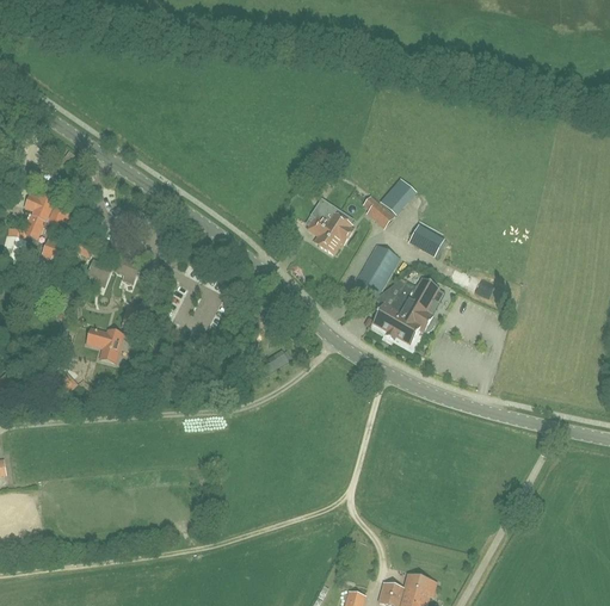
[(330,181),(333,177),(322,169),(320,175),(325,178),(330,181)]
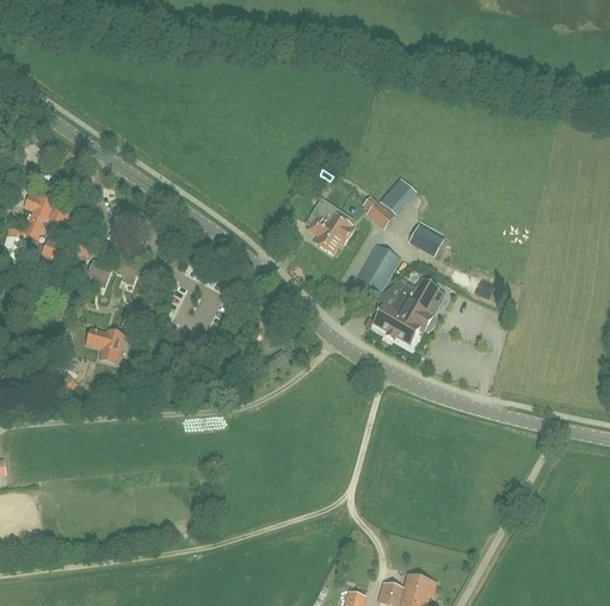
[(416,191),(400,177),(380,199),(395,214),(416,191)]
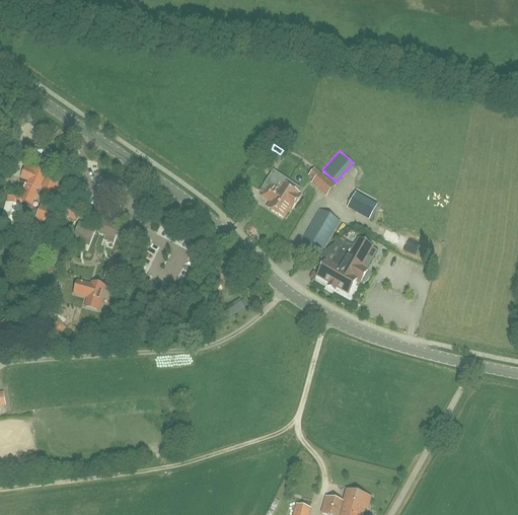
[(53,175),(54,171),(47,168),(45,167),(45,166),(32,161),(30,165),(24,163),(20,173),(27,176),(26,180),(21,177),(17,188),(21,189),(18,195),(7,192),(5,200),(2,213),(0,221),(16,225),(21,204),(28,205),(29,201),(38,186),(40,187),(40,186),(50,191),(53,185),(52,185),(53,182),(53,178),(53,175)]
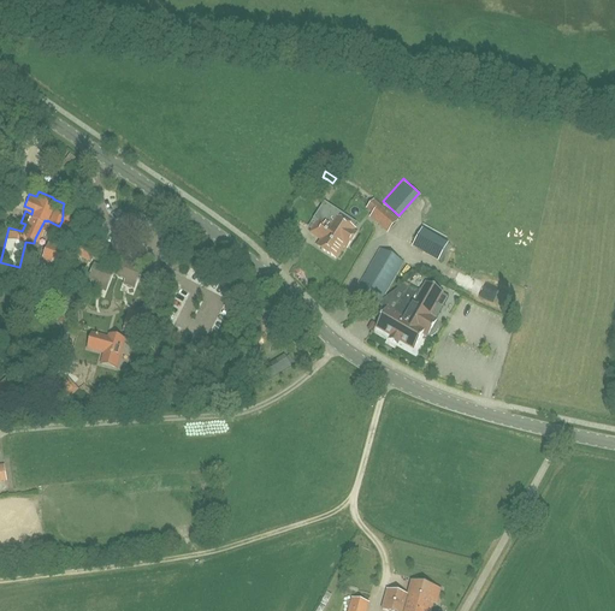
[(373,195),(365,205),(371,211),(368,213),(386,229),(397,217),(373,195)]
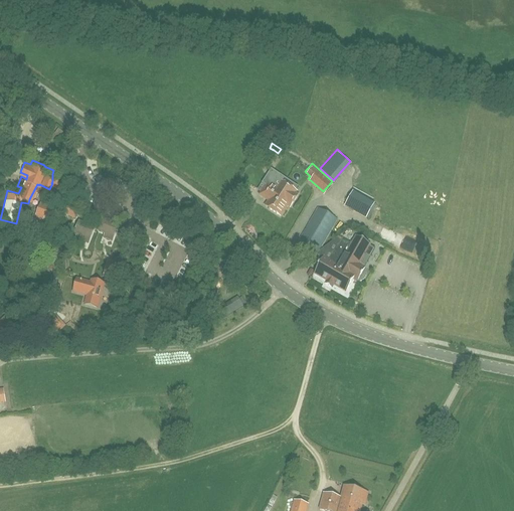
[(265,183),(261,189),(259,191),(268,197),(265,203),(279,212),(286,201),(289,203),(297,192),(293,190),(295,188),(294,187),(297,183),(270,165),(261,180),(265,183)]
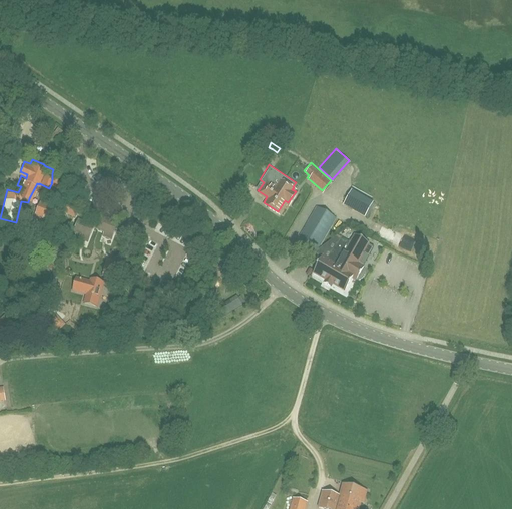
[(342,201),(353,208),(362,193),(351,187),(342,201)]
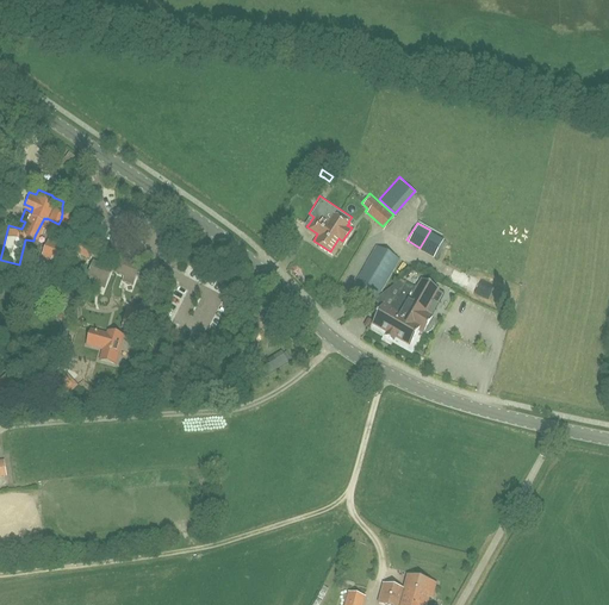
[(69,244),(47,235),(41,251),(50,255),(51,253),(64,257),(69,244)]
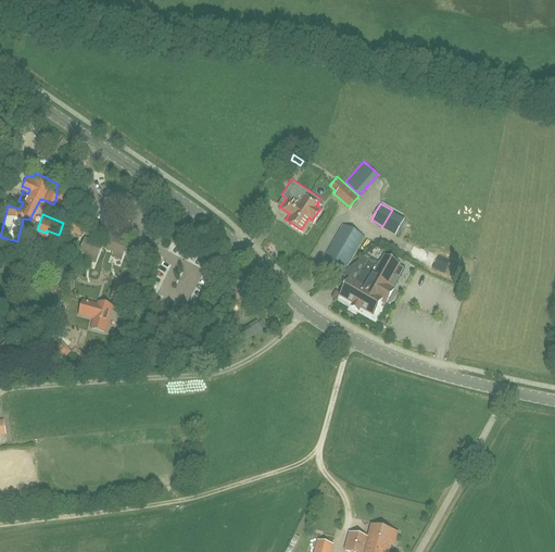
[(80,233),(85,221),(68,214),(64,227),(67,229),(68,228),(80,233)]
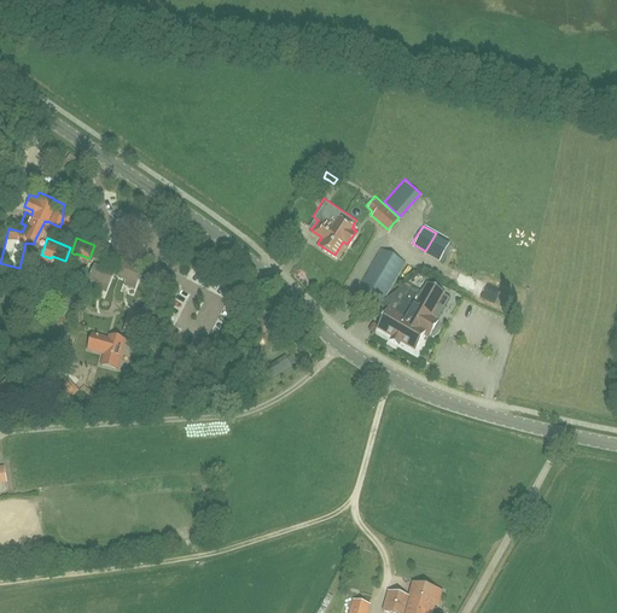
[(380,298),(402,258),(380,245),(358,285),(380,298)]
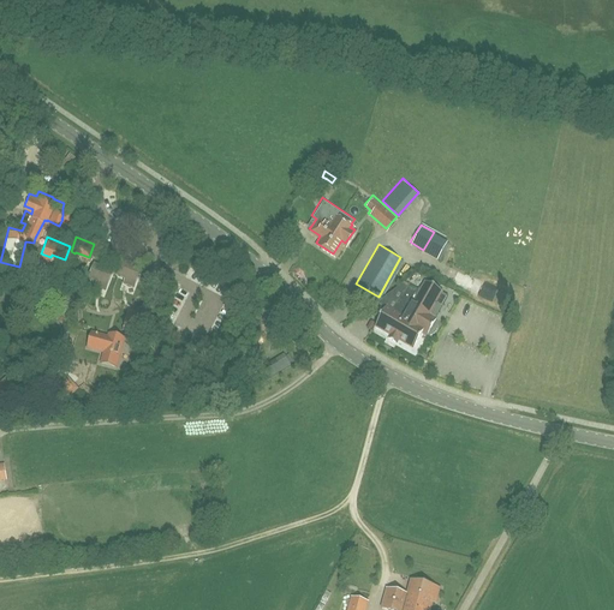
[(117,273),(135,279),(139,265),(121,258),(117,273)]
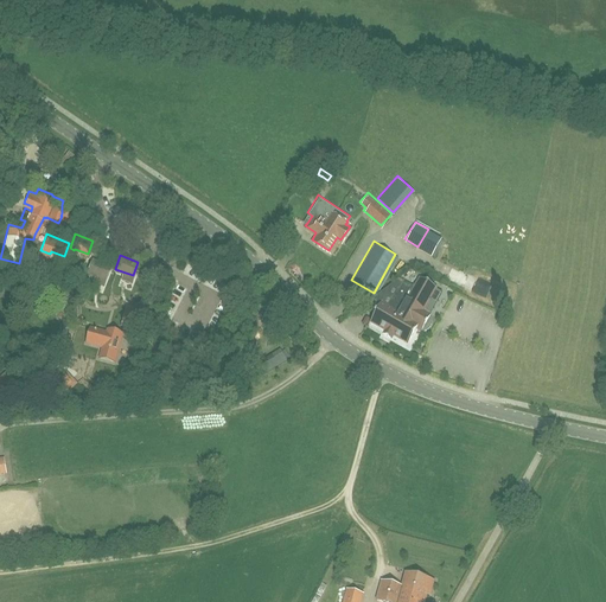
[(87,267),(88,268),(87,271),(104,279),(109,264),(91,257),(89,264),(88,263),(87,267)]
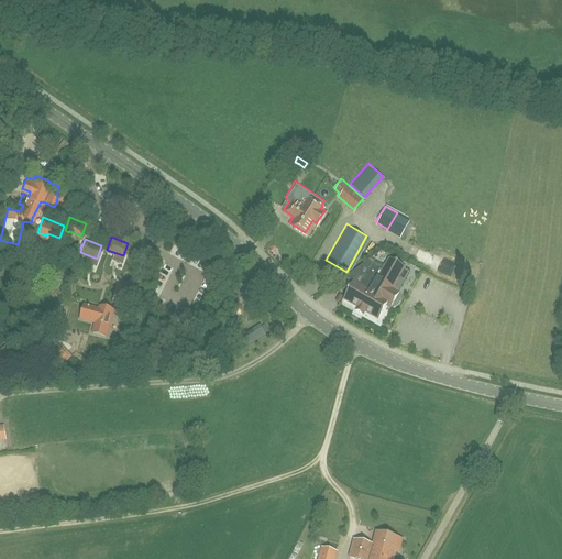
[(381,252),(385,245),(377,241),(374,248),(381,252)]
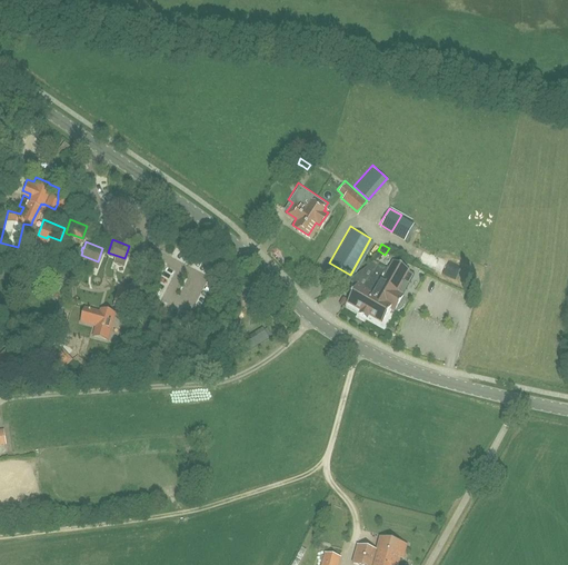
[(202,264),(211,267),(215,258),(206,255),(202,264)]
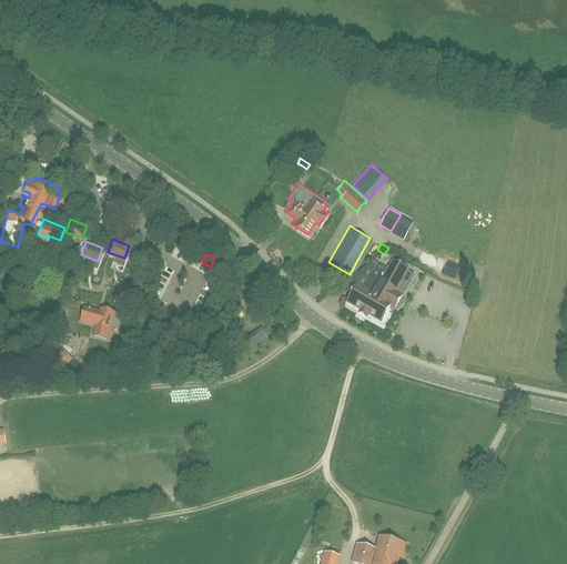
[(362,271),(356,280),(355,280),(344,299),(358,306),(356,310),(365,315),(367,312),(381,320),(388,305),(391,305),(393,306),(395,305),(397,305),(400,303),(401,301),(402,298),(402,295),(401,293),(400,291),(397,290),(395,288),(407,267),(392,258),(386,265),(376,260),(367,274),(362,271)]
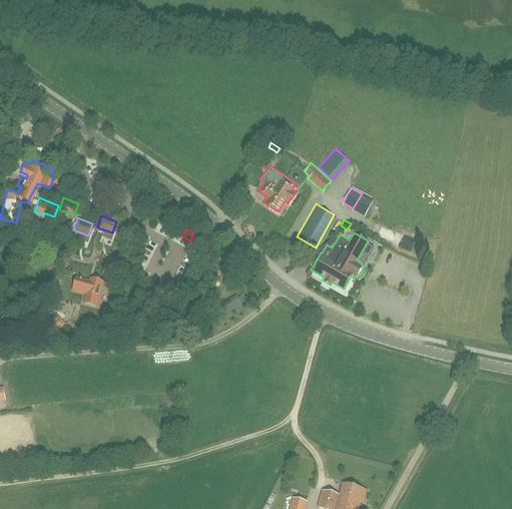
[(58,257),(63,245),(48,239),(43,250),(58,257)]
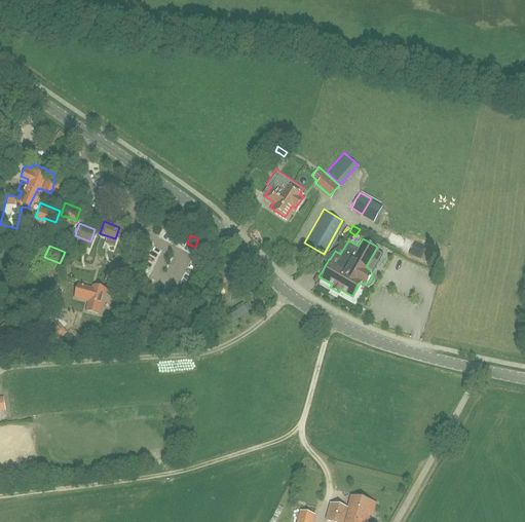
[(118,285),(122,266),(110,263),(105,281),(118,285)]
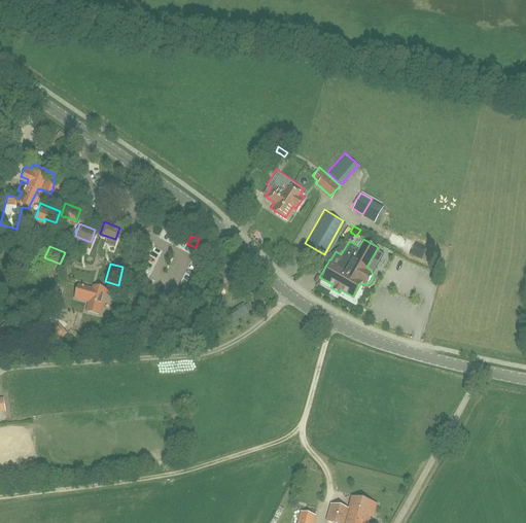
[(98,312),(105,287),(94,283),(93,287),(78,283),(74,294),(89,299),(86,308),(98,312)]
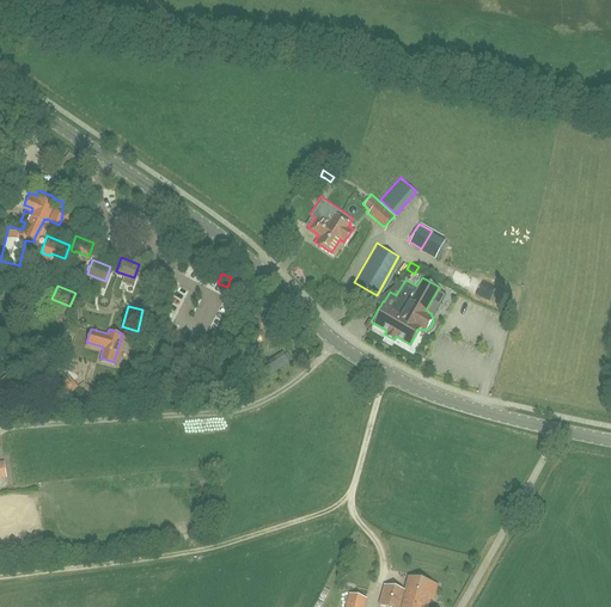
[(251,331),(252,342),(262,341),(261,330),(251,331)]
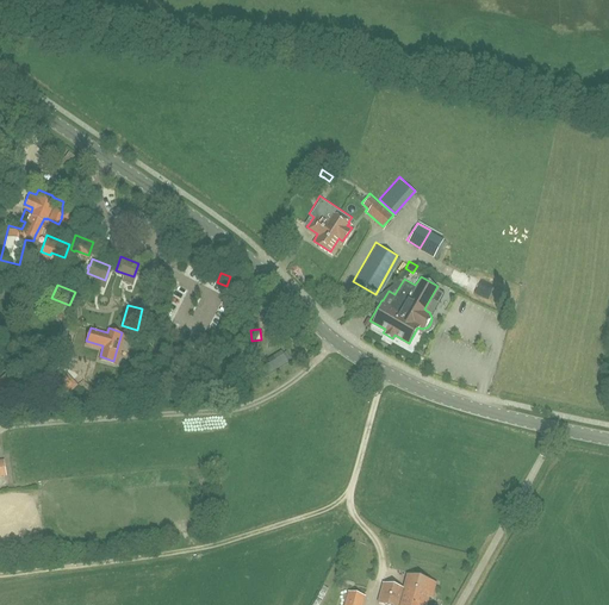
[(261,369),(285,356),(280,349),(256,362),(261,369)]
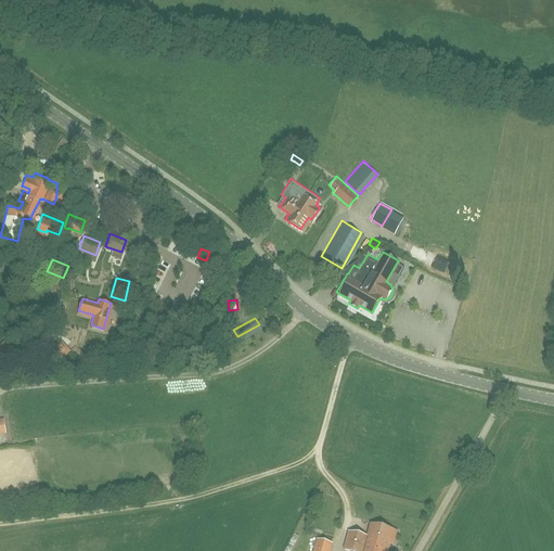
[(53,336),(43,345),(48,348),(55,356),(64,348),(66,350),(72,346),(62,335),(56,340),(53,336)]
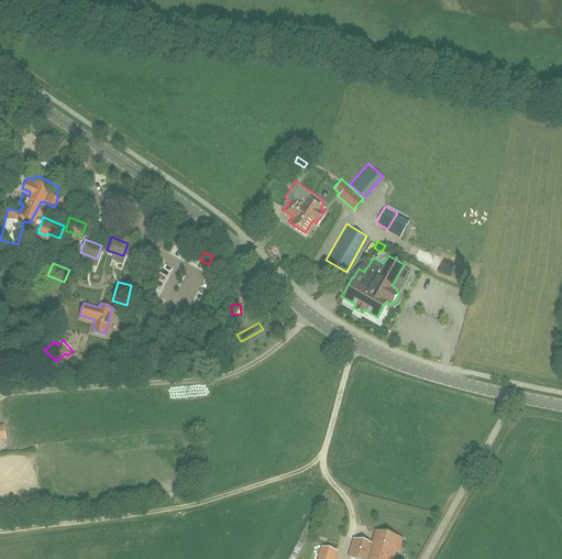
[(48,353),(44,350),(37,342),(28,351),(32,354),(39,362),(48,353)]
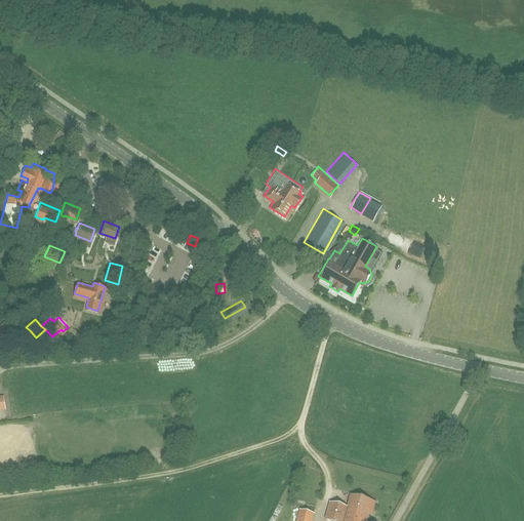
[(14,331),(10,328),(4,321),(0,324),(0,334),(4,339),(14,331)]
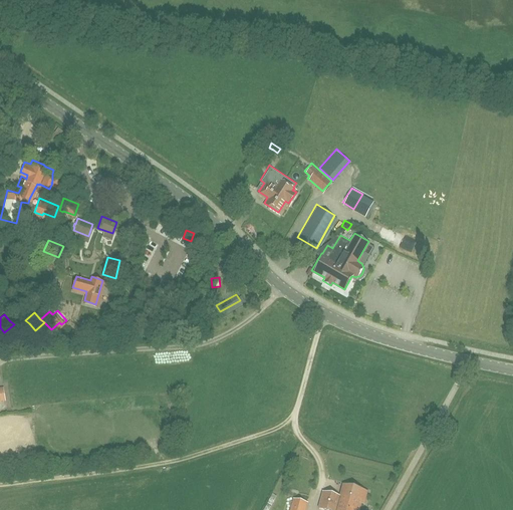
[(322,489),(318,505),(335,509),(356,509),(357,509),(361,509),(364,501),(362,501),(366,488),(342,481),(338,494),(322,489)]
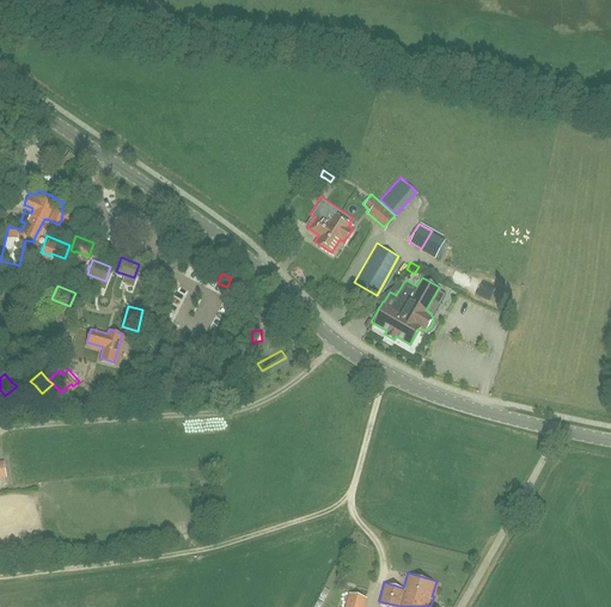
[(349,592),(344,606),(361,606),(365,595),(349,592)]
